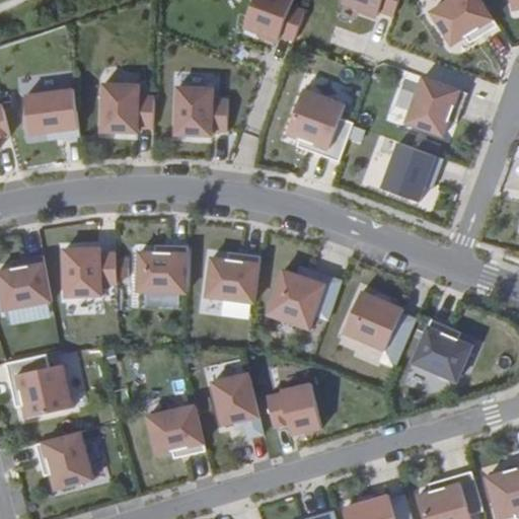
[(255,0),(244,29),(264,38),(262,42),(276,48),(280,39),(293,44),(305,13),(292,8),(294,0),(255,0)]
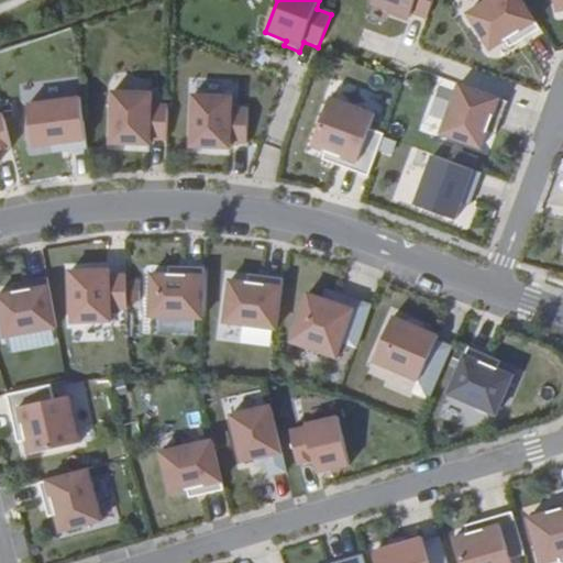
[(375,0),(373,8),(394,15),(393,19),(408,24),(411,14),(427,20),(433,0),(375,0)]
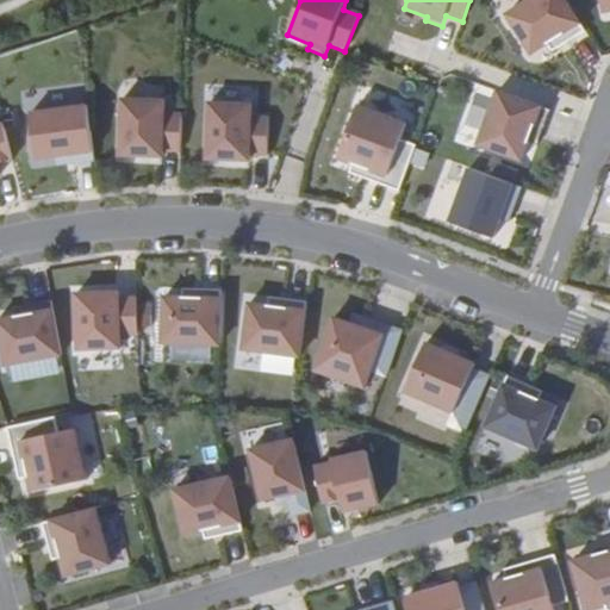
[(564,0),(530,0),(504,17),(530,57),(580,25),(564,0)]
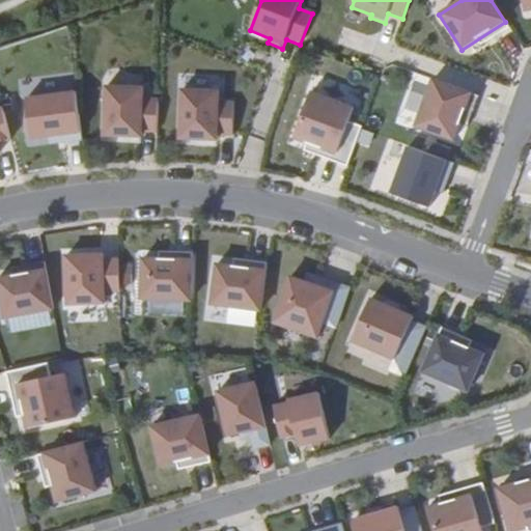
[(473,94),(431,79),(414,128),(455,143),(473,94)]
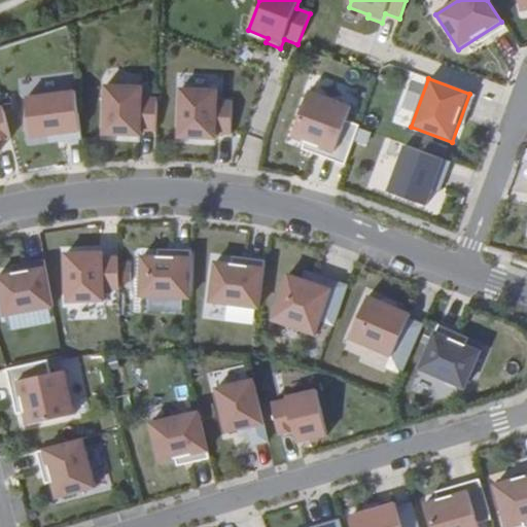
[(142,86),(107,85),(105,137),(140,138),(140,133),(155,133),(156,98),(142,97),(142,86)]
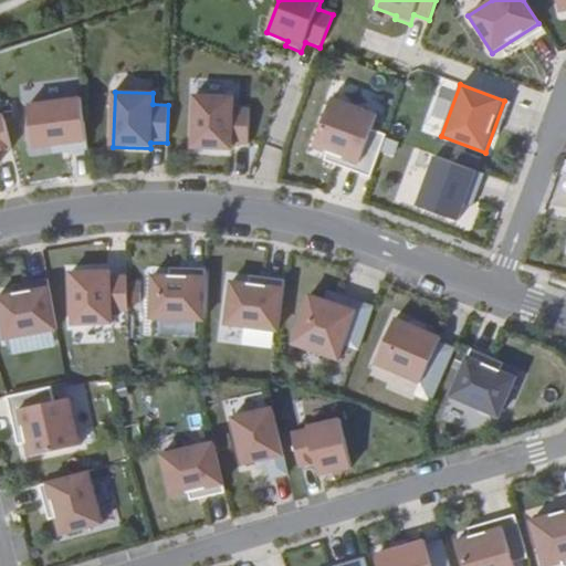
[(232,96),(194,94),(191,149),(230,152),(231,146),(247,146),(249,107),(232,107),(232,96)]
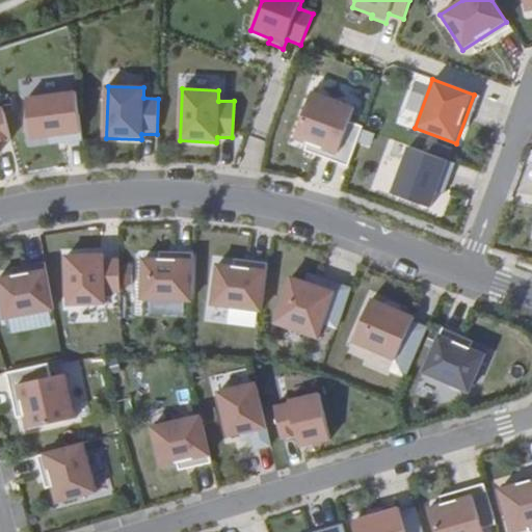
[(76,91),(24,98),(29,139),(81,133),(76,91)]
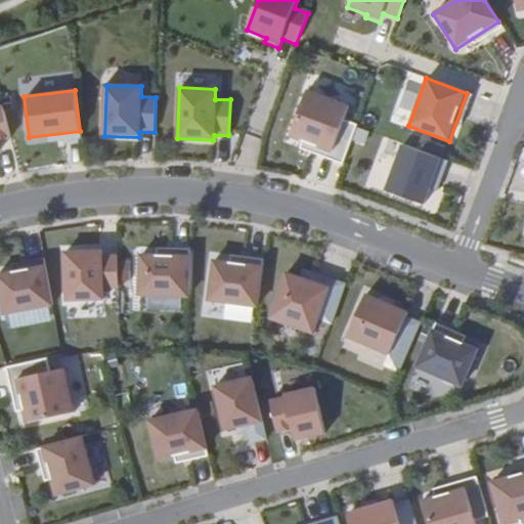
[(351,103),(309,90),(295,136),(336,149),(351,103)]
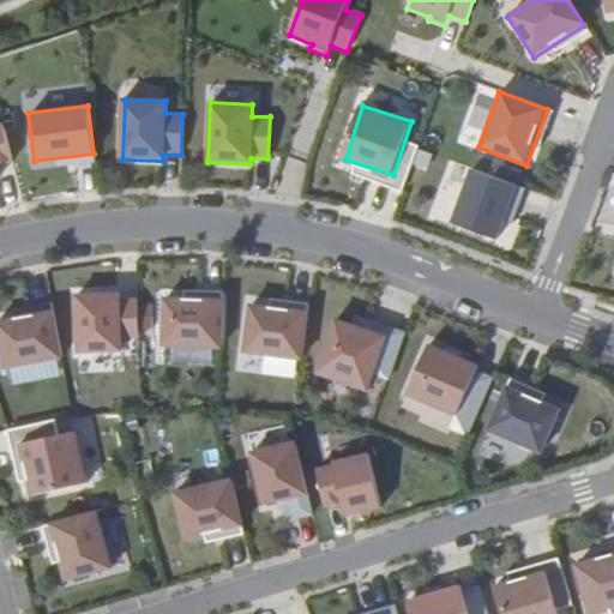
[(0,164),(12,162),(4,127),(0,127),(0,164)]
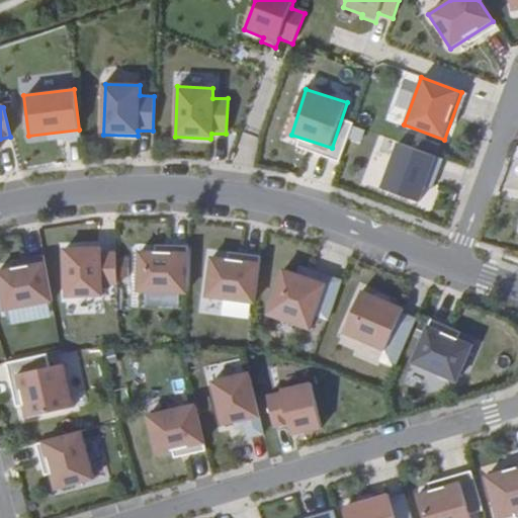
[(398,143),(379,190),(420,205),(437,158),(398,143)]
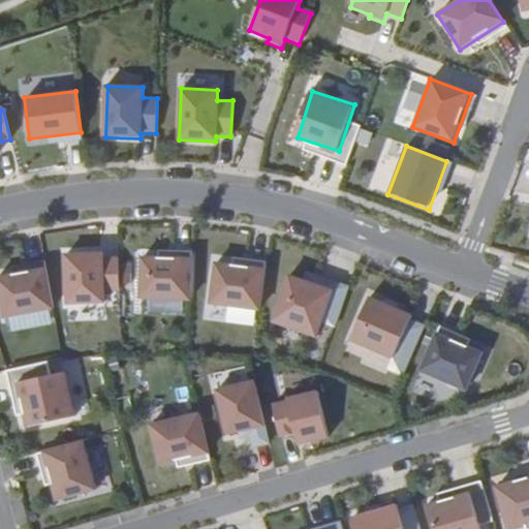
[(102,254),(66,255),(68,305),(104,303),(104,292),(119,292),(118,258),(102,259),(102,254)]
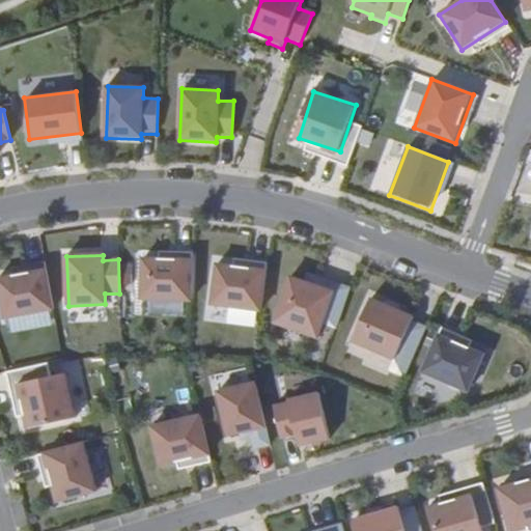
[(192,257),(140,256),(139,300),(191,302),(192,257)]
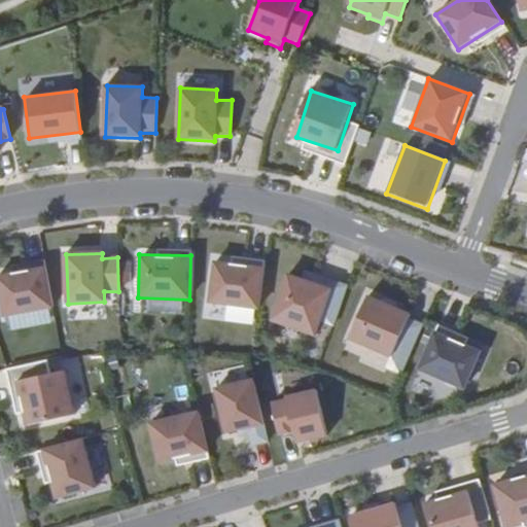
[(265,267),(213,259),(208,303),(258,310),(265,267)]
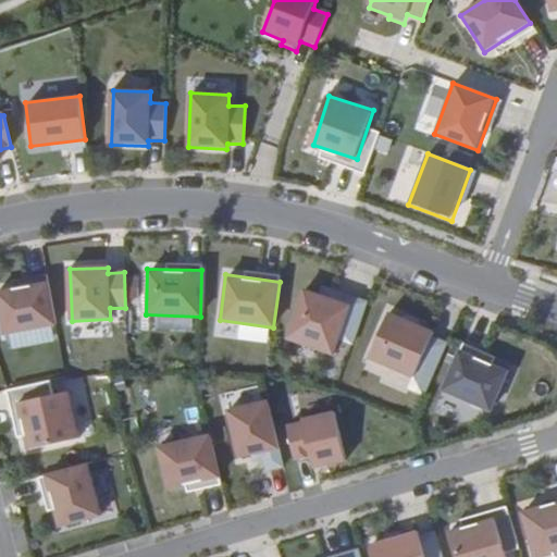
[(47,280),(0,288),(0,322),(2,335),(56,325),(47,280)]
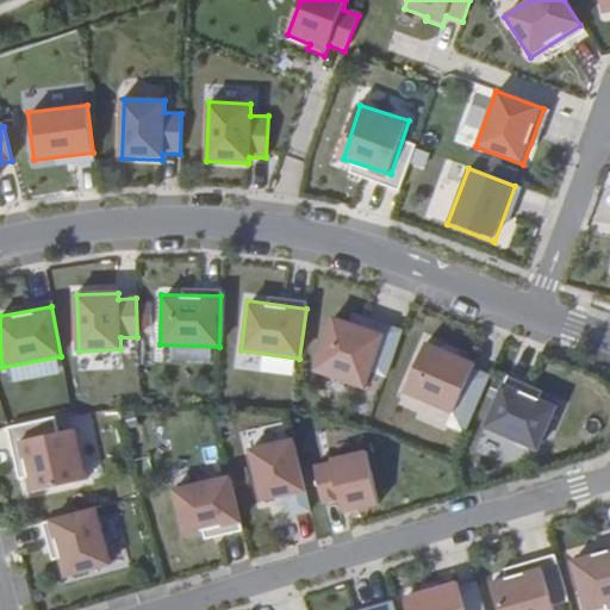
[(385,335),(335,317),(317,371),(366,388),(385,335)]
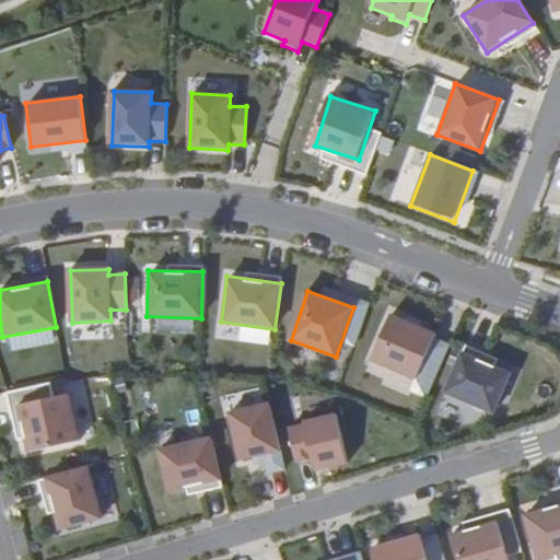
[(439,333),(394,313),(374,359),(432,384),(450,342),(438,337),(439,333)]
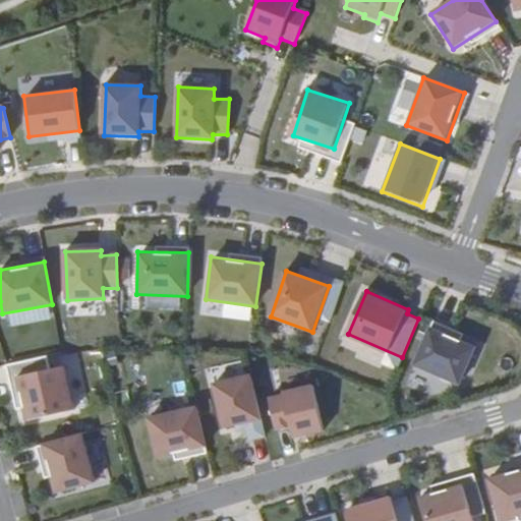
[(478,347),(431,327),(414,366),(461,386),(478,347)]
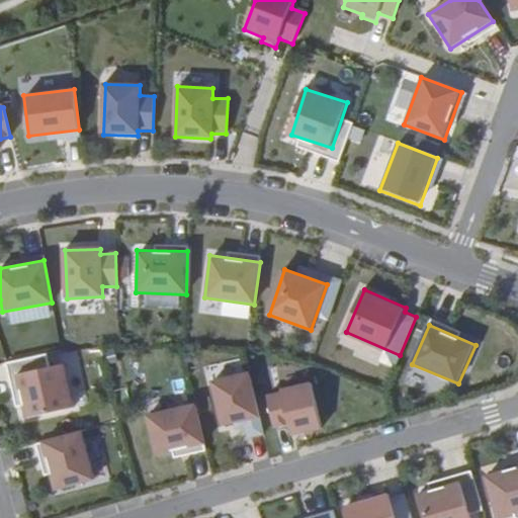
[(64,364),(19,373),(27,418),(72,409),(64,364)]
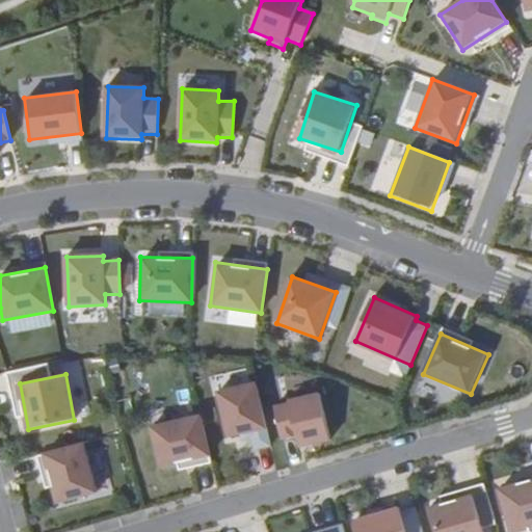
[(256,382),(217,392),(228,437),(266,428),(256,382)]
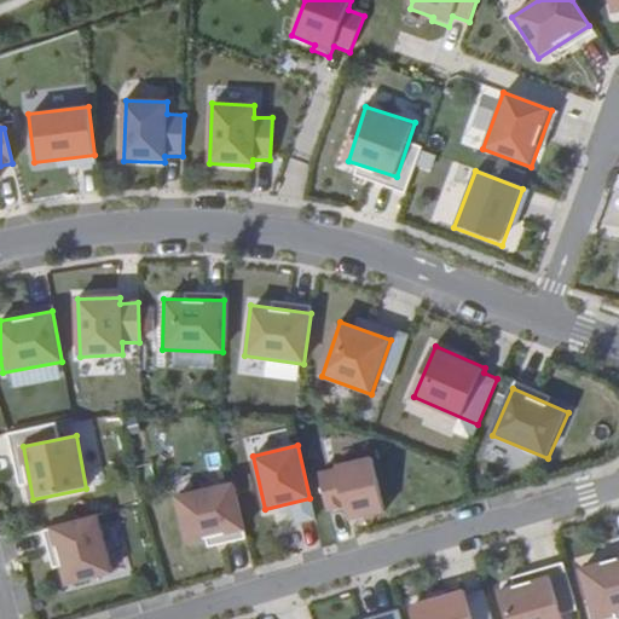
[(334,469),(319,473),(328,513),(343,509),(346,521),(381,513),(368,456),(333,463),(334,469)]
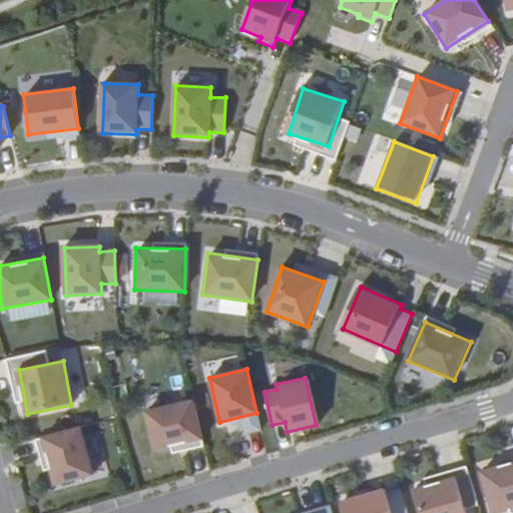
[(192,401),(144,412),(153,453),(202,442),(192,401)]
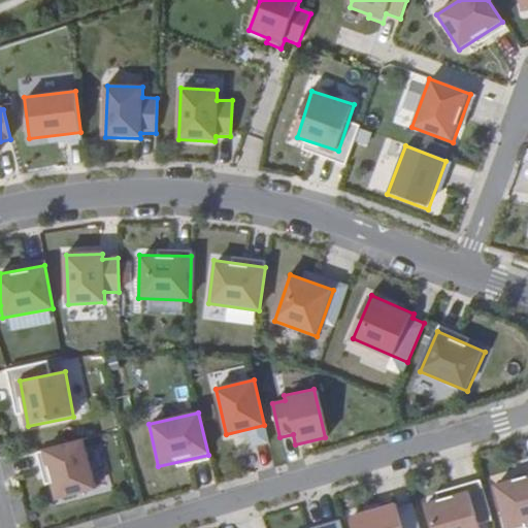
[(43,452),(56,501),(96,491),(83,440),(43,452)]
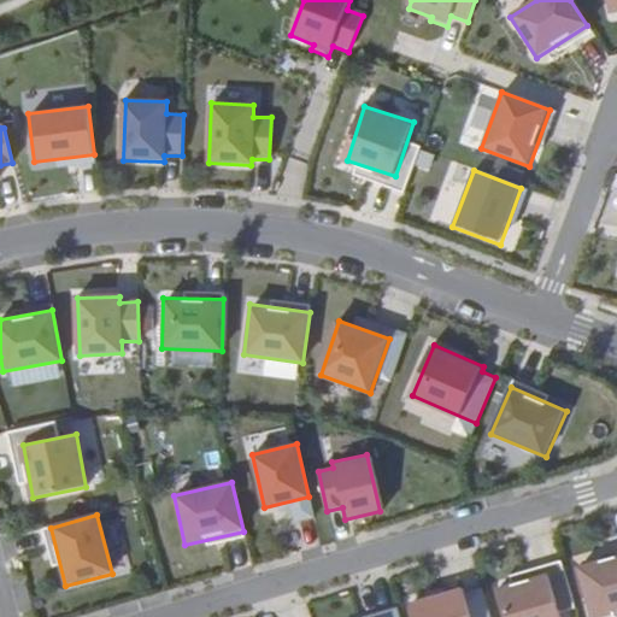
[(616,557),(582,566),(595,616),(603,616),(616,613),(616,557)]
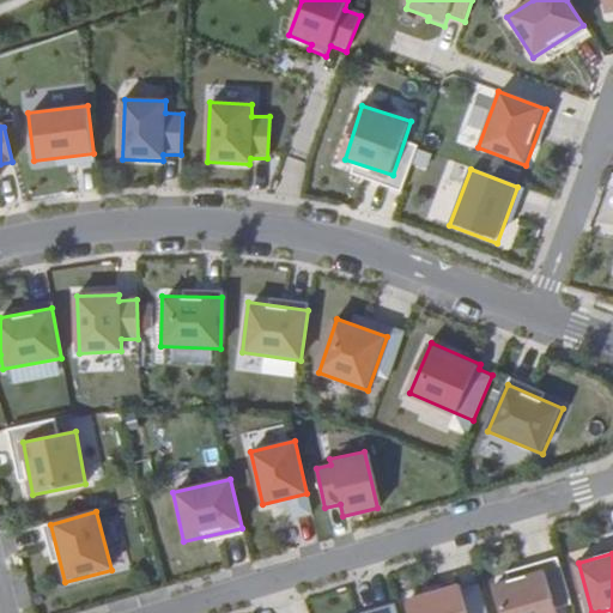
[(495,587),(502,612),(558,612),(548,572),(495,587)]
